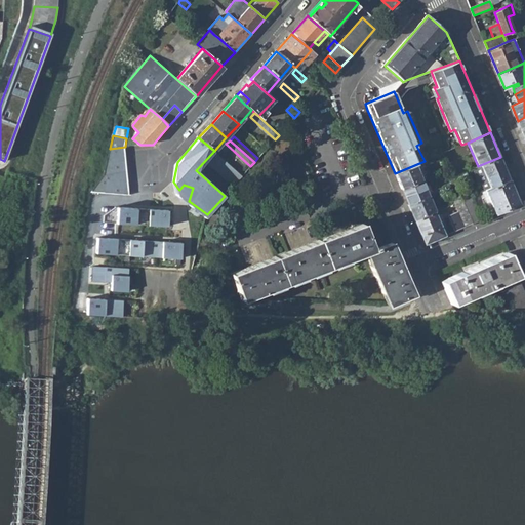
[(110,149),(108,159),(125,155),(125,147),(110,149)]
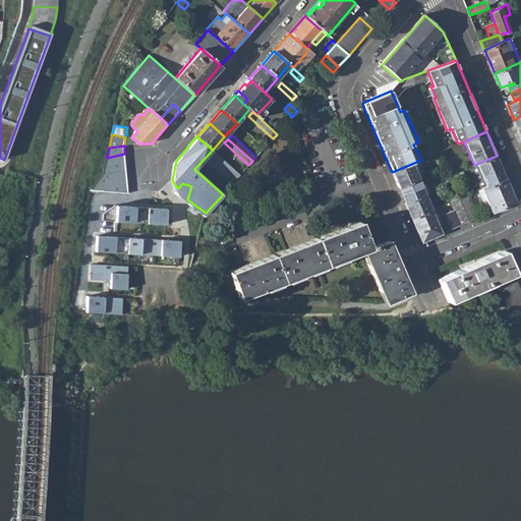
[(456,173),(446,149),(439,153),(445,168),(449,176),(456,173)]
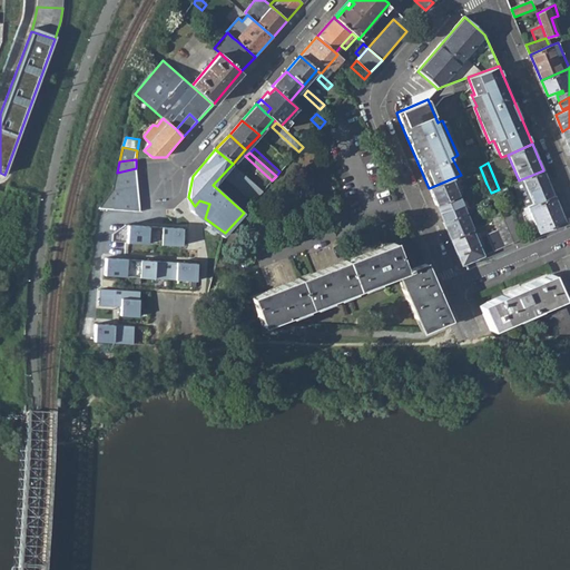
[(117,173),(115,182),(137,177),(136,168),(117,173)]
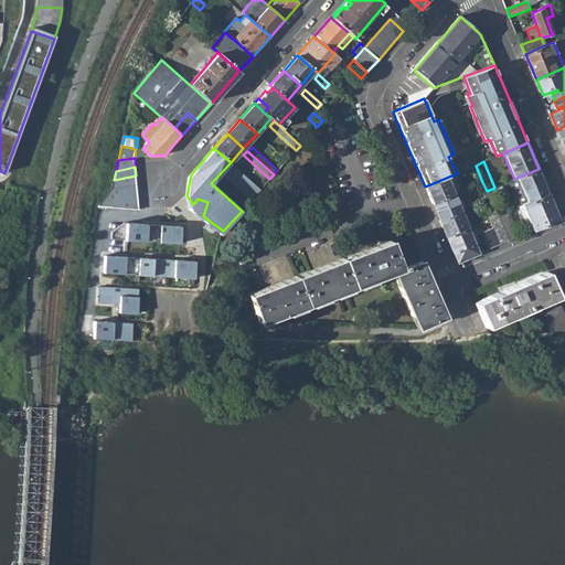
[(524,195),(528,202),(548,194),(539,169),(516,178),(524,195)]
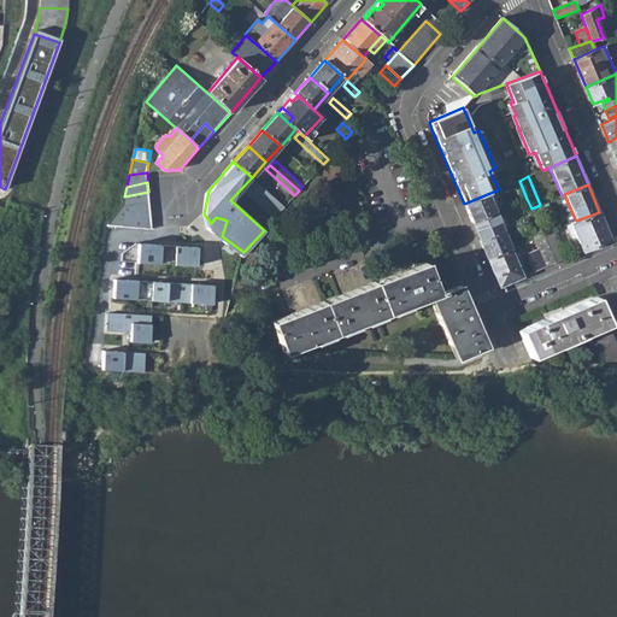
[(124,197),(122,206),(150,201),(148,192),(124,197)]
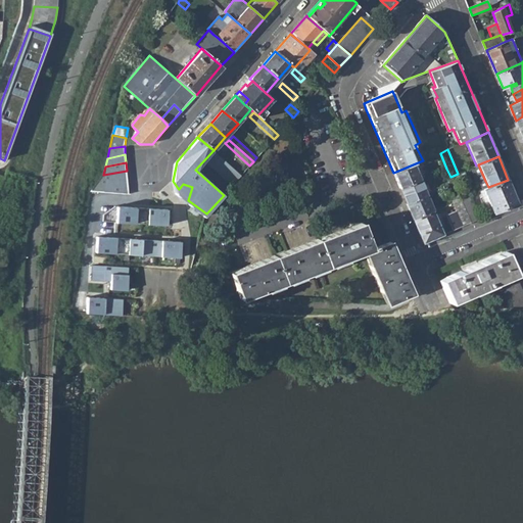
[(421,170),(418,162),(393,173),(400,188),(421,179),(418,172),(421,170)]
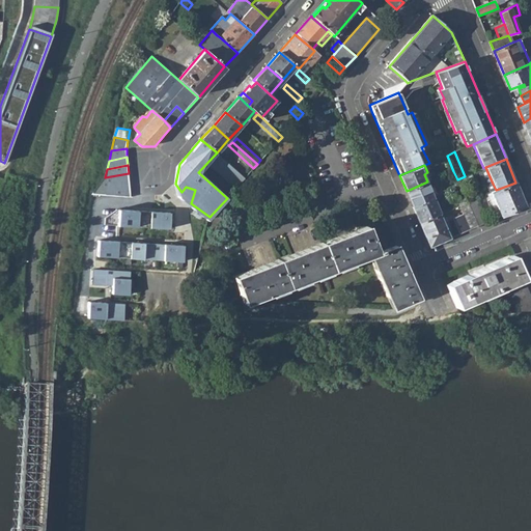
[(485,187),(493,184),(485,167),(483,168),(478,170),(485,187)]
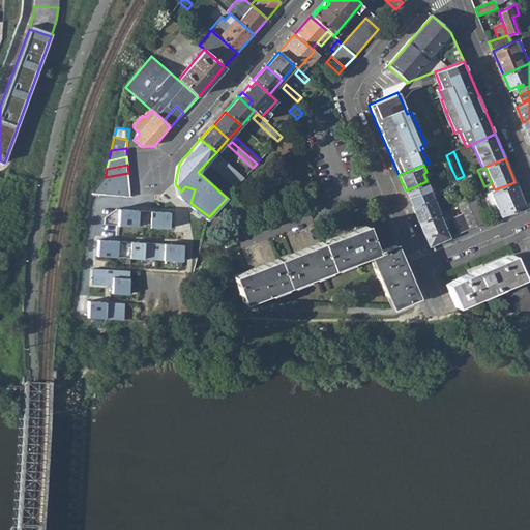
[(94,193),(130,196),(128,173),(105,177),(94,193)]
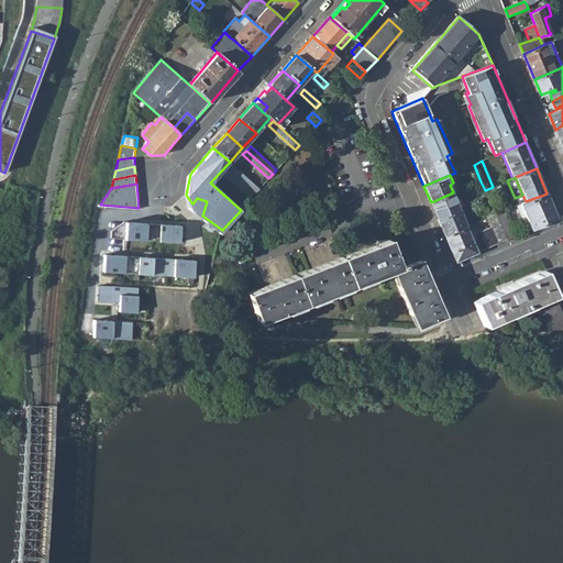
[(431,202),(438,220),(460,210),(453,192),(431,202)]
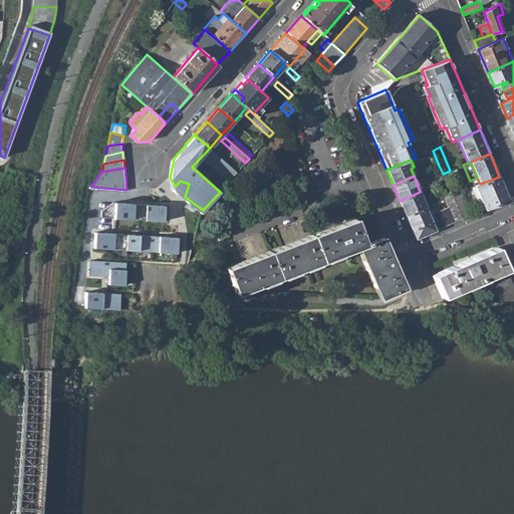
[(480,184),(475,187),(485,210),(509,200),(499,177),(480,184)]
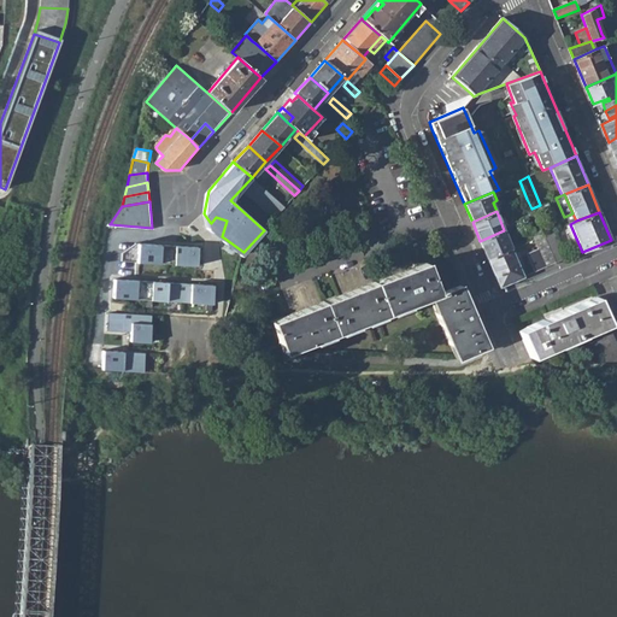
[(210,222),(204,213),(206,229),(241,256),(244,252),(222,236),(227,221),(216,217),(211,223),(210,222)]
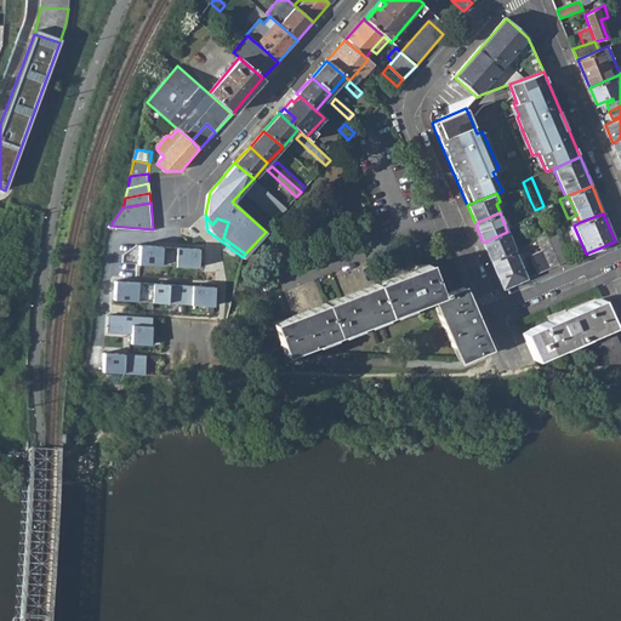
[(582,255),(586,254),(574,226),(570,227),(582,255)]
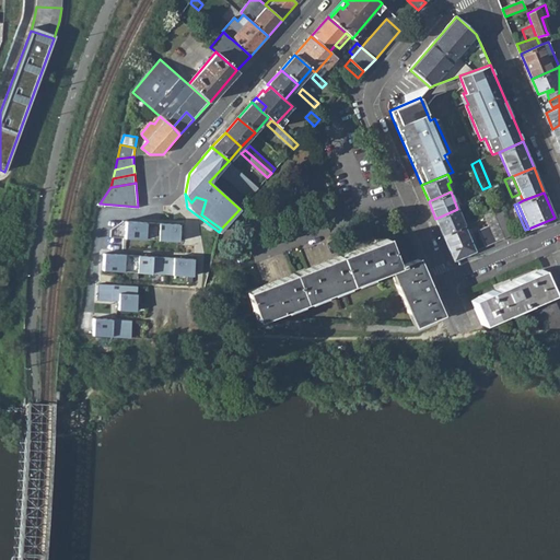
[(435,219),(443,235),(464,226),(465,225),(457,209),(435,219)]
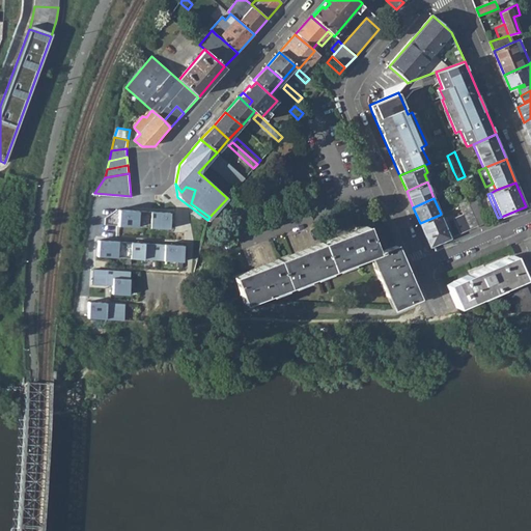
[(468,202),(478,227),(486,223),(476,199),(468,202)]
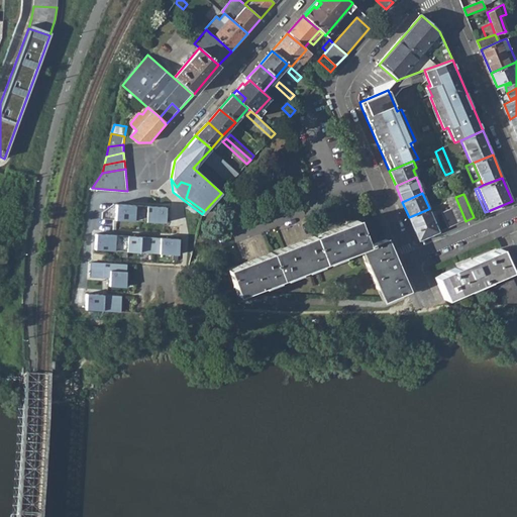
[(441,212),(447,228),(466,221),(455,197),(447,200),(450,208),(441,212)]
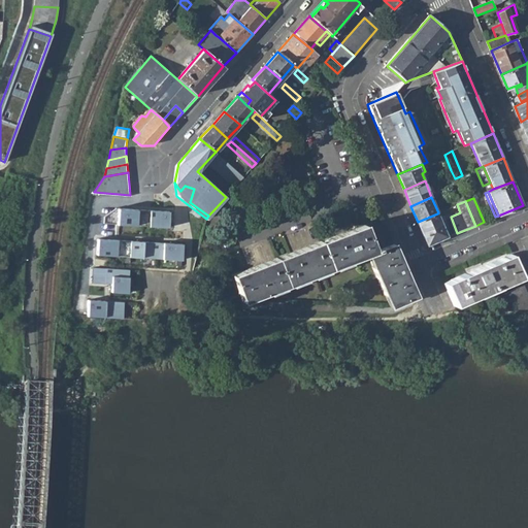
[(118,208),(116,208),(104,218),(104,224),(117,224),(118,208)]
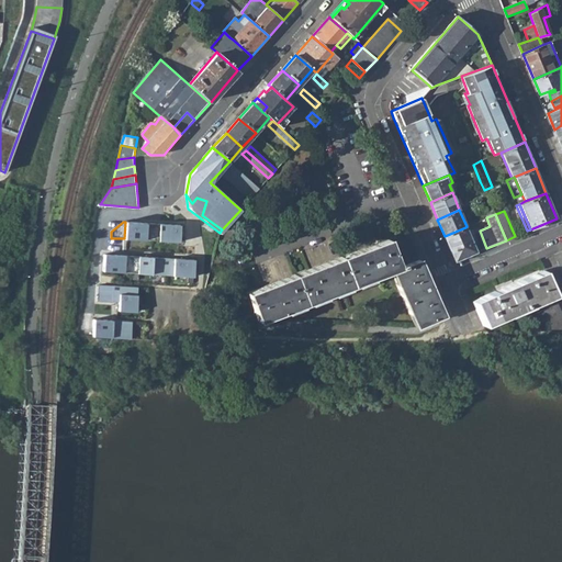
[(180,225),(125,222),(124,238),(179,242),(180,225)]
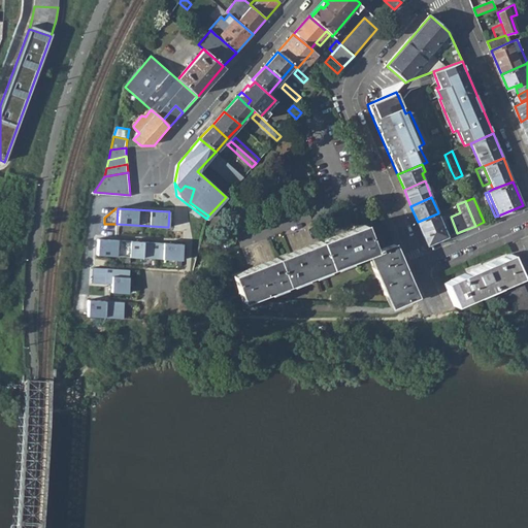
[(448,237),(437,213),(418,222),(428,245),(448,237)]
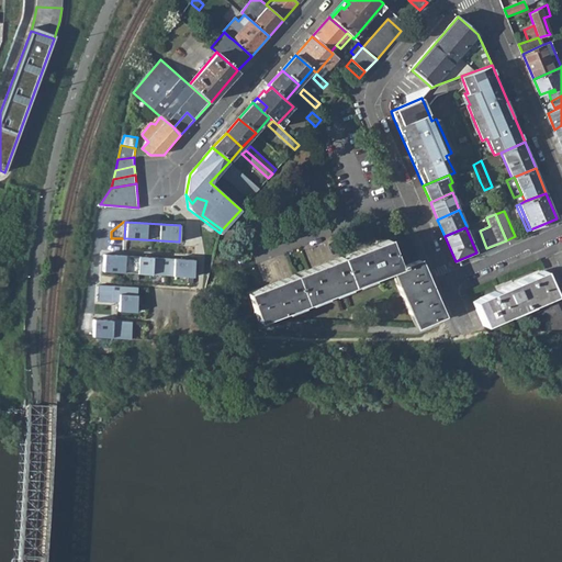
[(411,313),(416,326),(442,315),(418,260),(403,266),(402,263),(398,265),(388,239),(363,248),(316,266),(269,283),(247,292),(257,321),(393,270),(398,284),(396,285),(408,314),(411,313)]
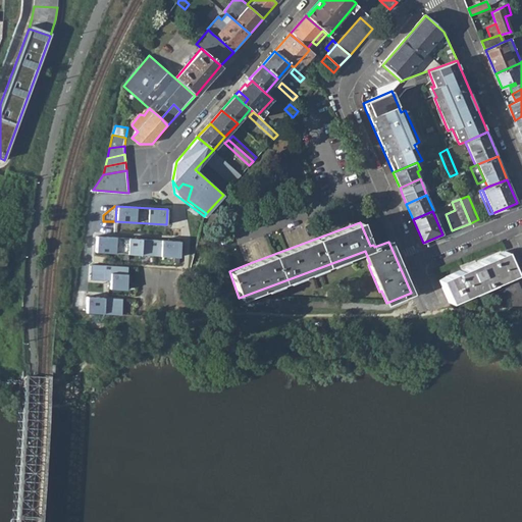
[(138,239),(97,237),(96,252),(180,257),(180,242),(138,239)]
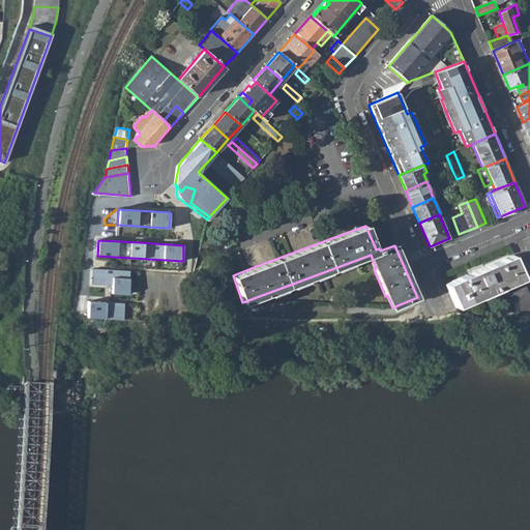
[(520,312),(529,311),(529,297),(512,256),(446,284),(455,305),(508,284),(520,312)]
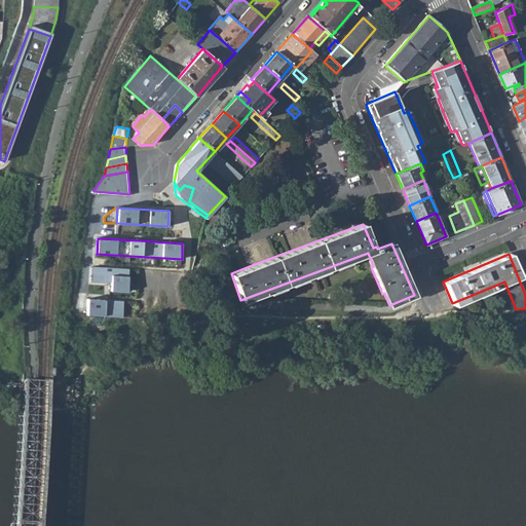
[(129,269),(106,268),(106,283),(112,283),(112,291),(128,292),(129,269)]
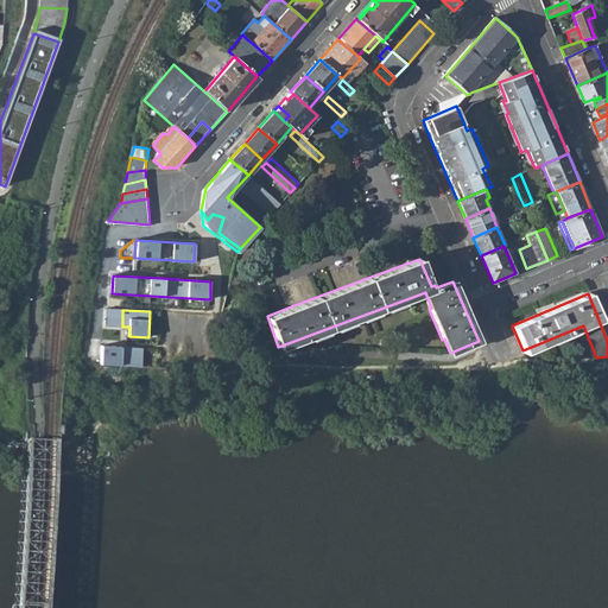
[(103,346),(102,363),(143,366),(144,348),(103,346)]
